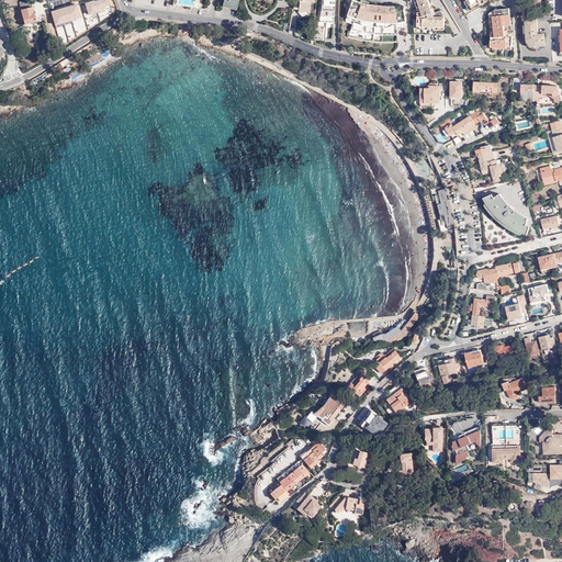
[(33,9),(30,0),(25,0),(19,2),(20,8),(22,14),(19,15),(21,23),(24,22),(25,24),(36,21),(35,18),(33,9)]
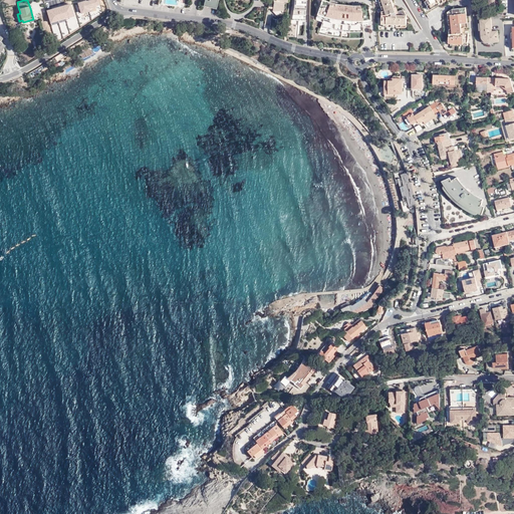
[(294,0),(293,20),(305,20),(306,0),(294,0)]
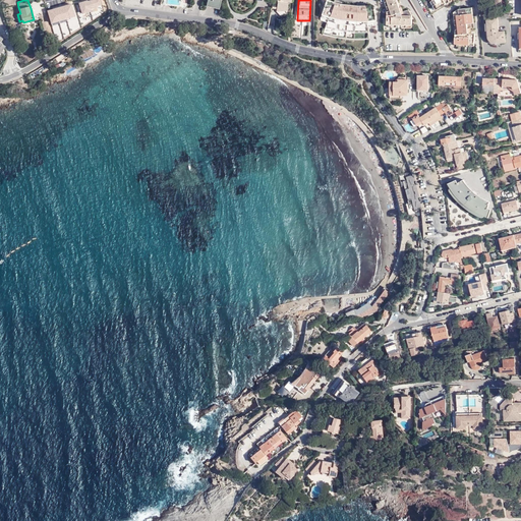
[(333,2),(327,0),(325,0),(320,16),(320,21),(326,23),(324,30),(343,33),(349,34),(367,33),(366,27),(374,26),(373,20),(374,20),(372,4),(365,5),(361,5),(357,5),(347,5),(342,4),(338,3),(333,2)]
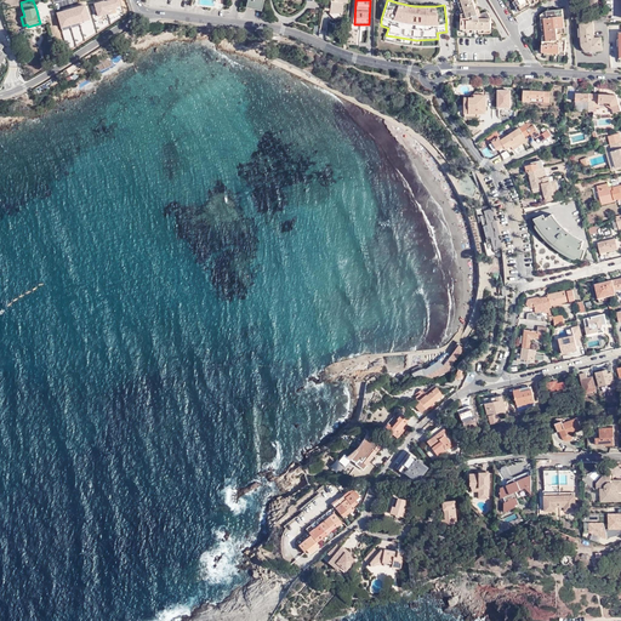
[(461,17),(461,29),(465,29),(476,30),(479,30),(490,30),(491,18),(488,13),(480,16),(480,13),(478,9),(477,10),(473,0),(460,0),(463,10),(465,12),(465,17),(461,17)]
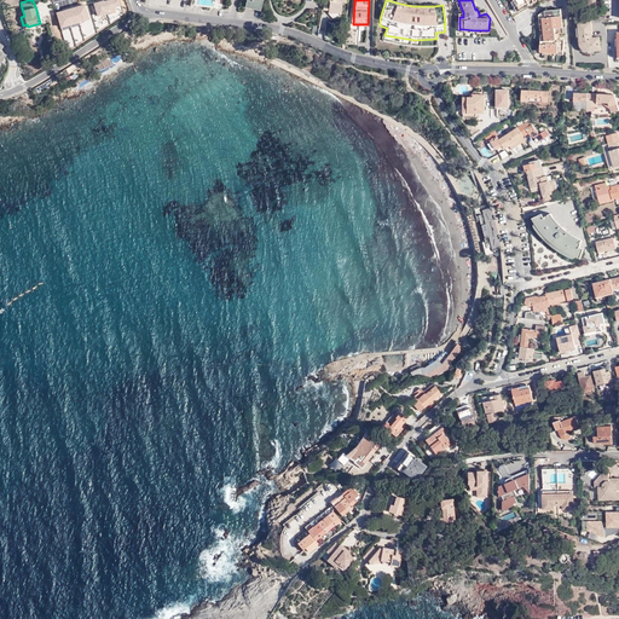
[(514,0),(510,0),(518,12),(520,11),(514,0)]
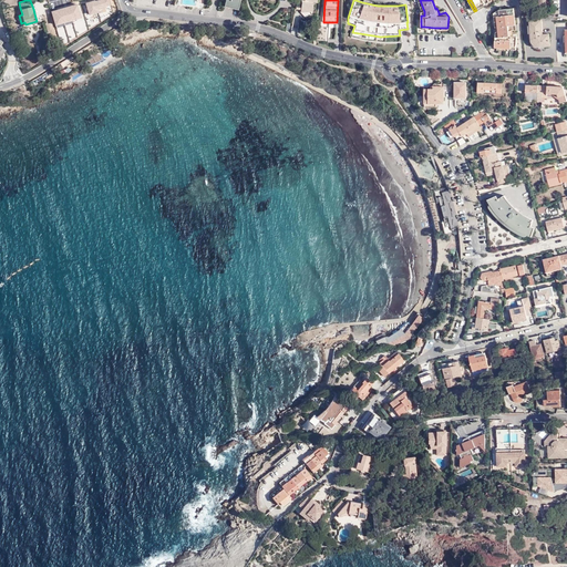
[(471,0),(476,10),(477,10),(486,4),(485,2),(490,0),(471,0)]
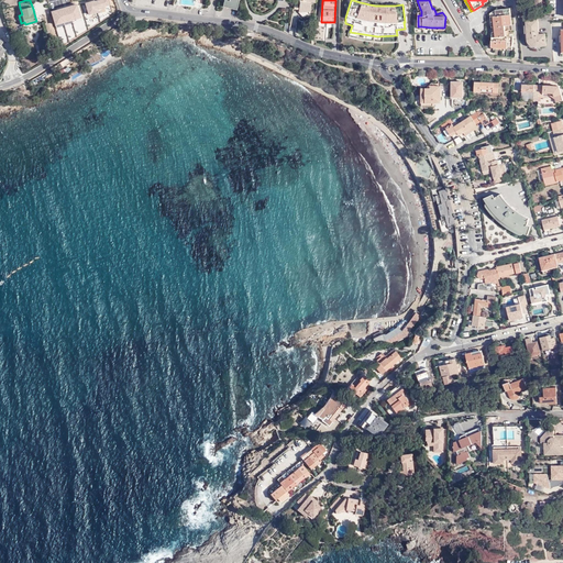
[(507,8),(495,10),(496,15),(494,15),(496,32),(496,33),(495,41),(492,41),(492,48),(495,48),(495,46),(506,46),(508,46),(514,46),(514,36),(508,36),(507,31),(512,30),(510,10),(508,10),(507,8)]
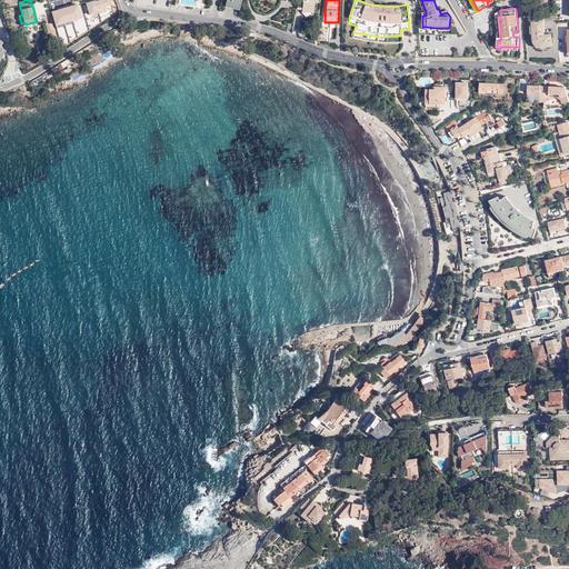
[(545,22),(557,21),(556,12),(533,15),(535,21),(531,21),(532,39),(533,39),(533,45),(535,46),(536,47),(537,47),(538,47),(540,48),(540,47),(547,47),(547,48),(552,48),(551,36),(546,36),(545,22)]
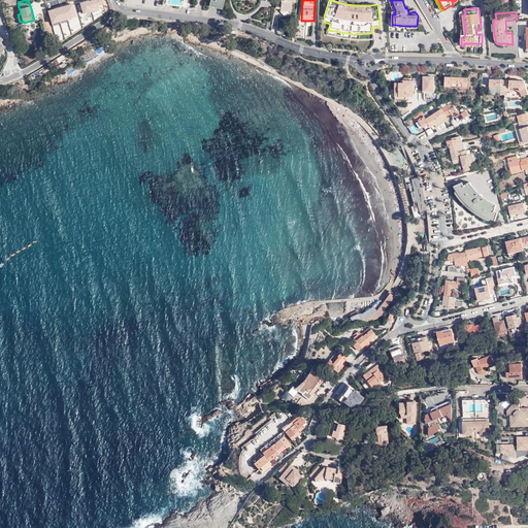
[(85,42),(88,47),(94,44),(90,39),(85,42)]
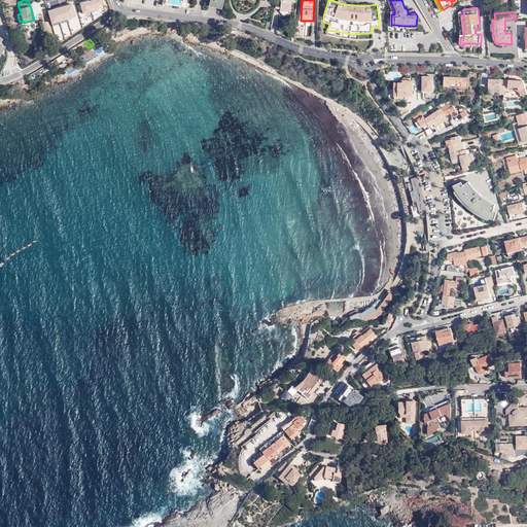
[(421,75),(421,91),(433,91),(433,75),(421,75)]
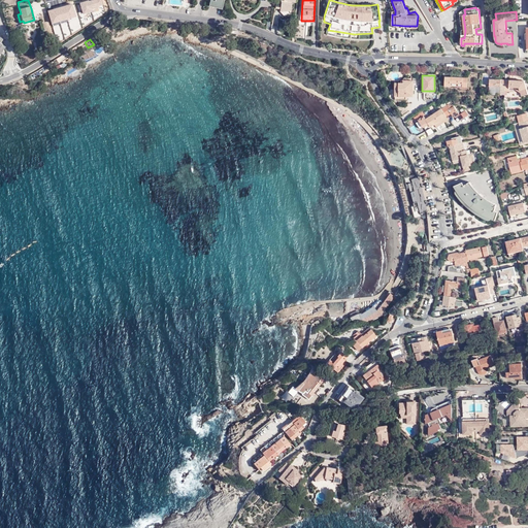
[(463,88),(466,88),(467,78),(446,77),(446,87),(452,88),(452,85),(463,85),(463,88)]
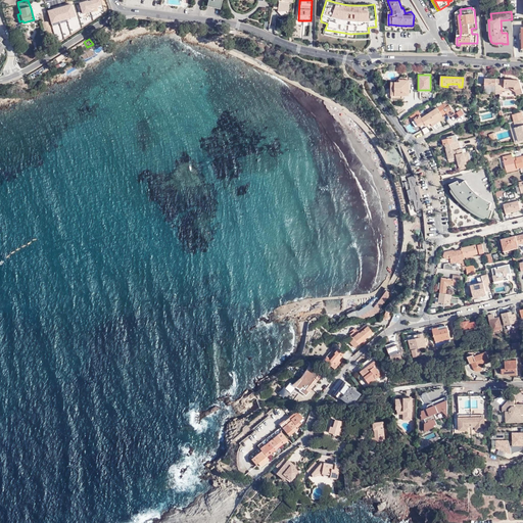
[(398,83),(392,83),(392,92),(396,92),(396,96),(402,96),(410,96),(411,78),(400,78),(400,80),(399,80),(398,81),(398,83)]
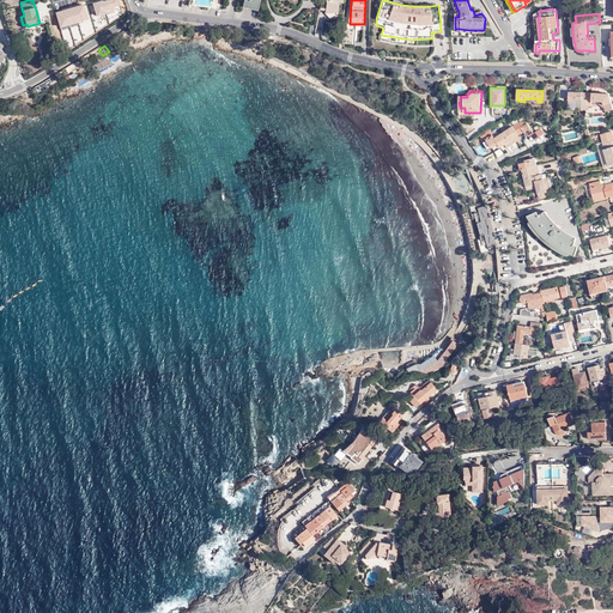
[(570,101),(581,101),(581,109),(583,109),(583,110),(586,110),(587,104),(588,104),(588,93),(570,93),(570,101)]
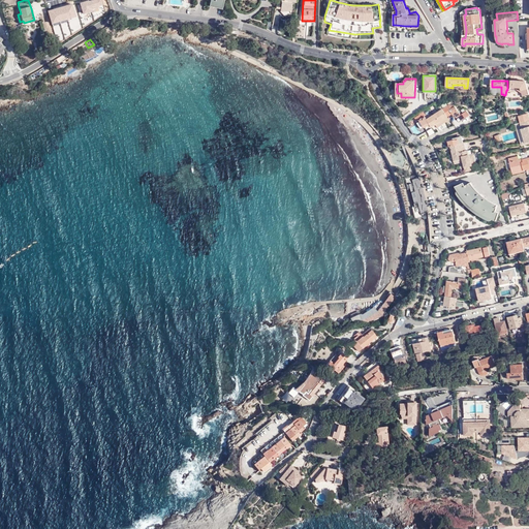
[(528,92),(526,82),(507,81),(507,90),(511,90),(511,88),(521,88),(524,97),(528,94),(528,92)]
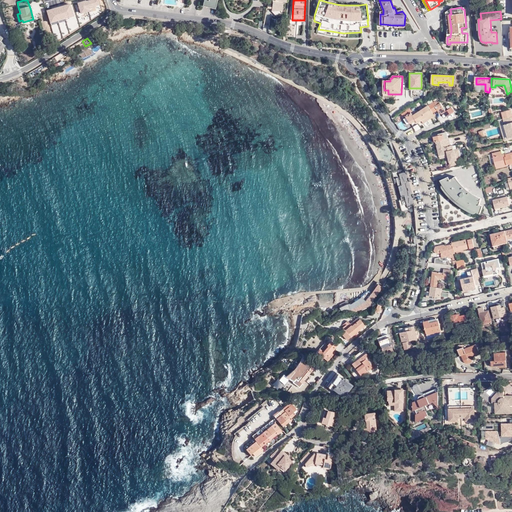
[(439,103),(433,101),(433,102),(438,108),(436,109),(437,111),(438,113),(440,112),(441,114),(441,115),(444,113),(447,118),(455,112),(452,108),(446,112),(440,102),(439,103)]
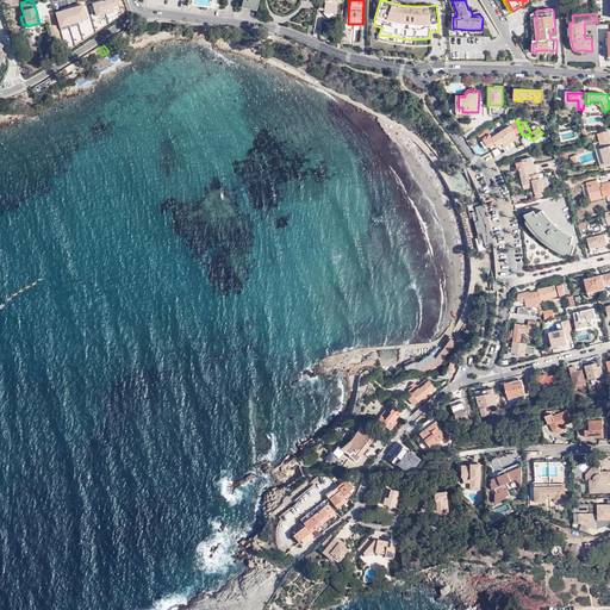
[(483,138),(484,141),(489,148),(490,149),(495,145),(496,148),(503,144),(505,148),(520,139),(516,135),(521,132),(520,130),(522,129),(516,122),(505,129),(506,130),(497,135),(495,132),(483,138)]
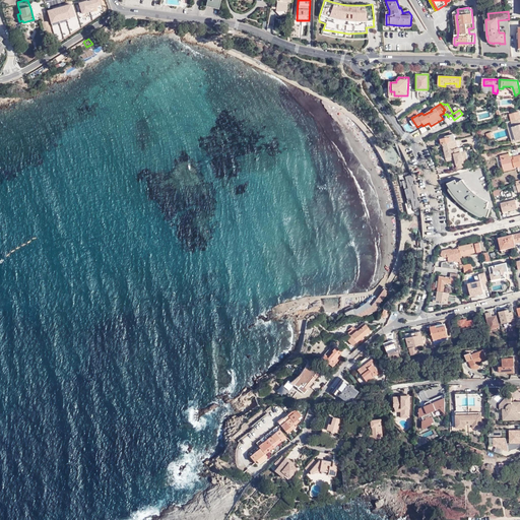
[(509,115),(511,121),(519,118),(519,116),(519,112),(509,115)]
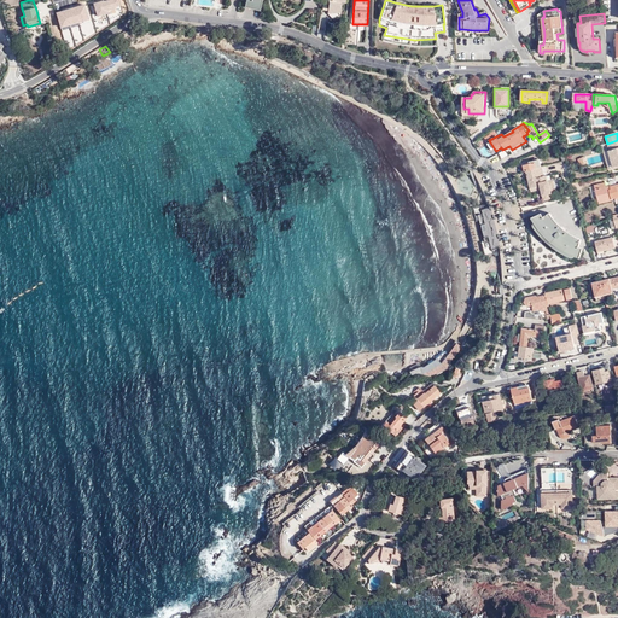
[(487,143),(483,138),(476,143),(478,147),(487,143)]
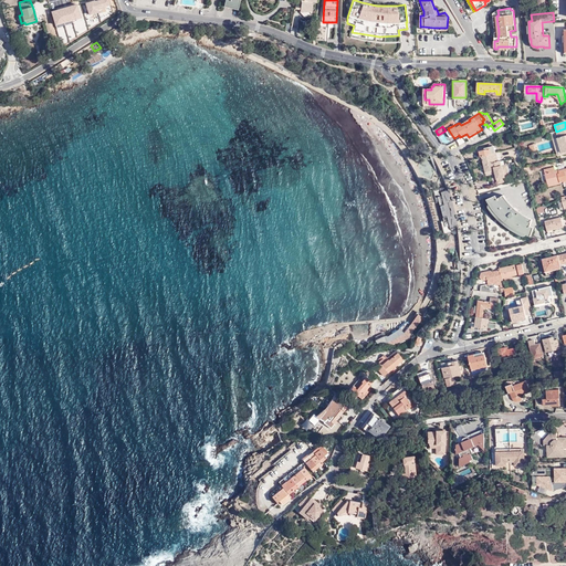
[(565,128),(556,132),(561,147),(563,153),(565,152),(565,128)]
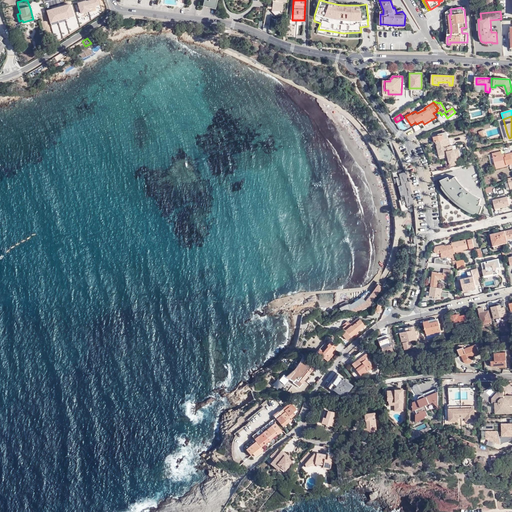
[(435,142),(436,141),(439,153),(446,152),(447,155),(450,166),(459,164),(458,159),(461,159),(458,149),(456,150),(453,150),(452,146),(451,146),(446,132),(440,134),(440,133),(434,135),(435,136),(433,137),(435,142)]
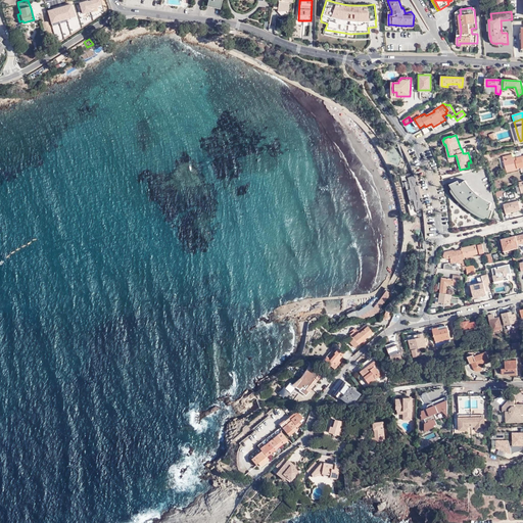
[(506,171),(519,168),(519,169),(522,168),(522,155),(513,158),(512,154),(503,156),(506,171)]
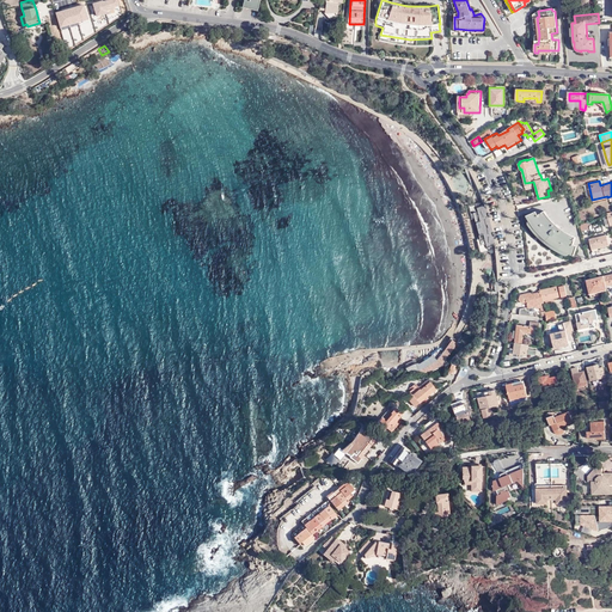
[(477,246),(485,244),(485,249),(495,246),(493,237),(490,227),(488,216),(484,207),(484,206),(476,208),(477,213),(470,215),(472,228),(472,230),(473,233),(477,246)]
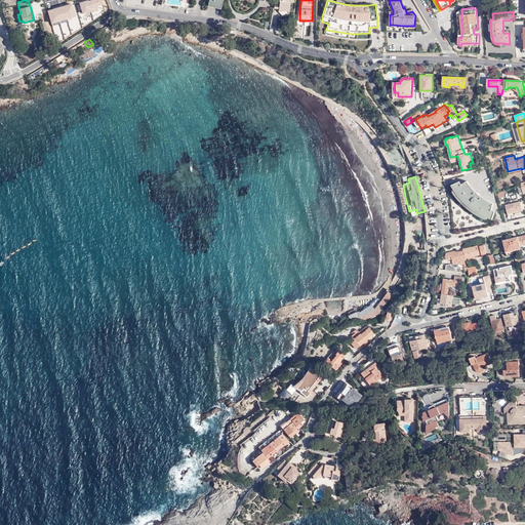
[(459,184),(452,187),(453,190),(454,192),(455,194),(457,197),(459,199),(463,203),(468,206),(472,210),(473,211),(477,213),(480,215),(484,217),(488,218),(494,220),(491,212),(496,211),(494,205),(487,202),(483,200),(479,197),(475,194),(474,193),(472,191),(470,188),(468,185),(460,188),(459,184)]
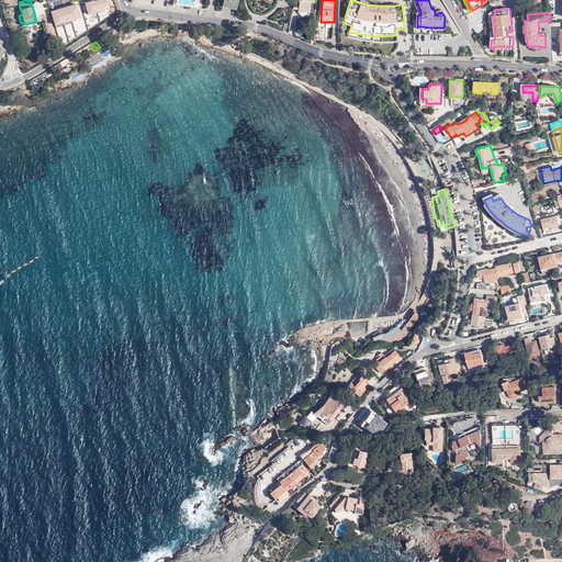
[(549,226),(550,228),(560,225),(558,215),(541,220),(543,228),(549,226)]
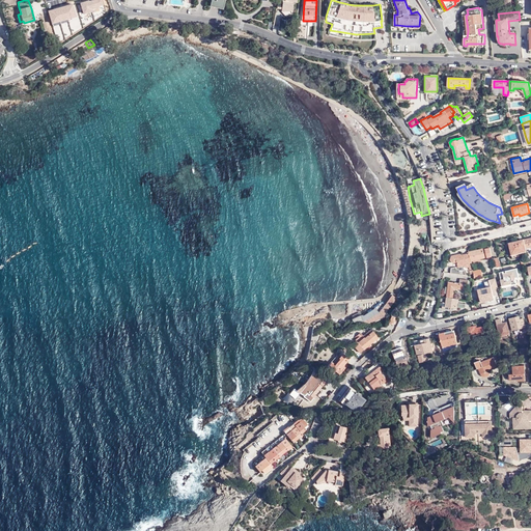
[(527,252),(526,249),(524,241),(509,244),(510,246),(511,246),(513,253),(522,251),(522,253),(527,252)]
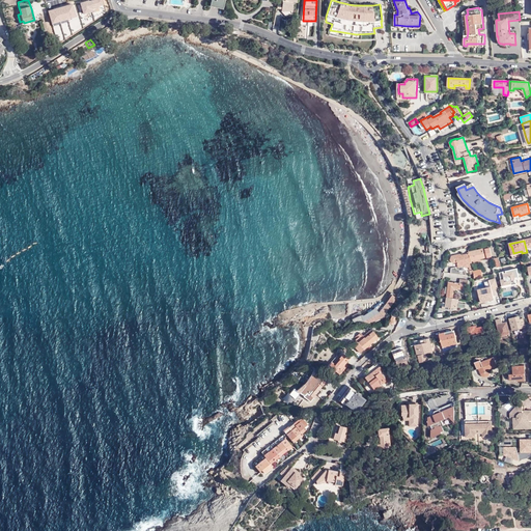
[(485,248),(470,252),(470,254),(473,261),(494,256),(492,248),(485,249),(485,248)]
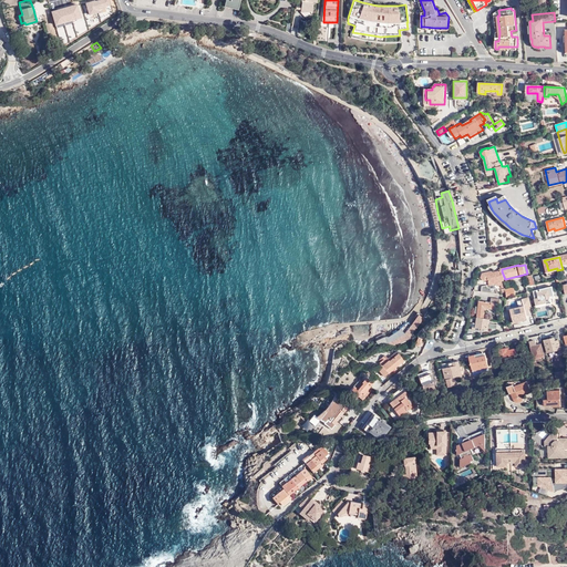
[(506,282),(505,279),(502,271),(500,271),(500,270),(494,271),(492,270),(485,272),(480,277),(485,282),(487,280),(488,286),(496,285),(496,287),(504,286),(503,284),(506,282)]
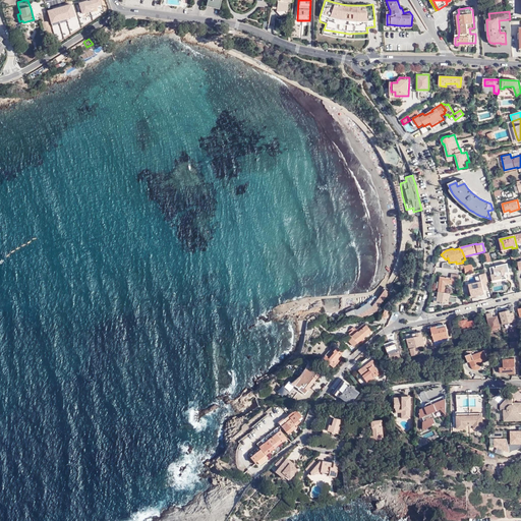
[(498,265),(499,267),(494,269),(495,274),(493,274),(490,275),(493,281),(502,279),(503,280),(508,279),(507,275),(506,275),(505,271),(508,271),(513,269),(512,262),(498,265)]
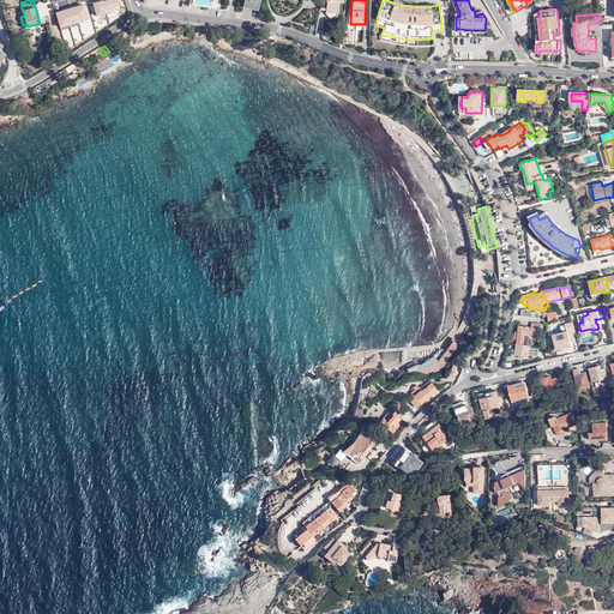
[(517,339),(517,344),(524,344),(527,333),(537,335),(539,329),(541,329),(542,324),(533,323),(531,327),(519,325),(518,332),(516,331),(515,338),(517,339)]
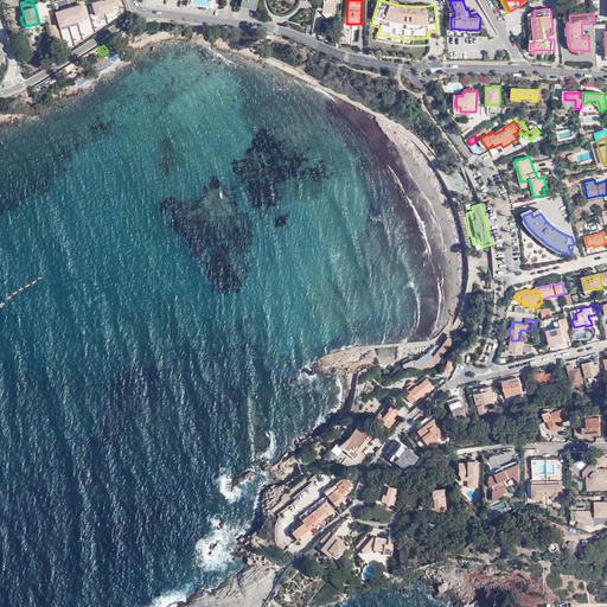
[(568,319),(556,323),(557,330),(548,332),(551,346),(566,343),(564,339),(568,338),(567,333),(572,332),(568,319)]
